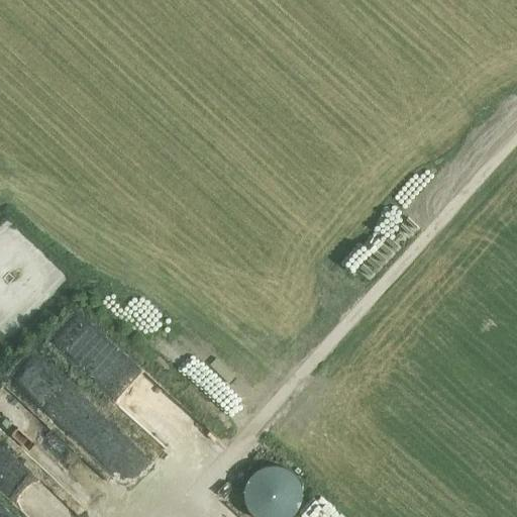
[(35,391),(107,475),(124,460),(80,408),(89,401),(61,369),(35,391)]
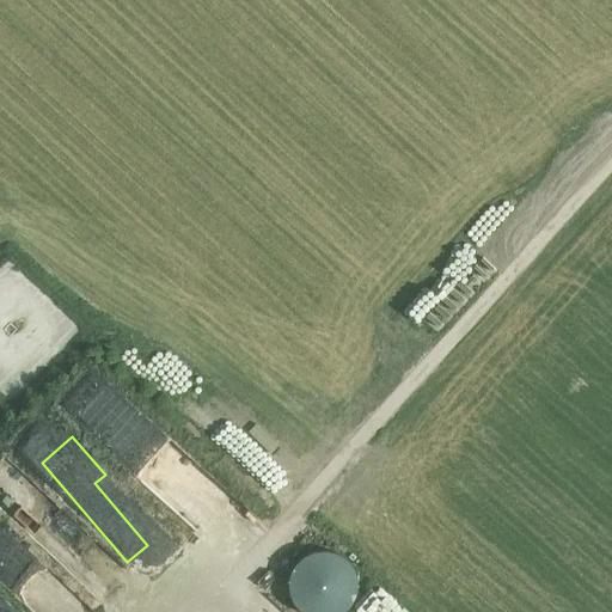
[(0,465),(0,499),(14,473),(0,465)]
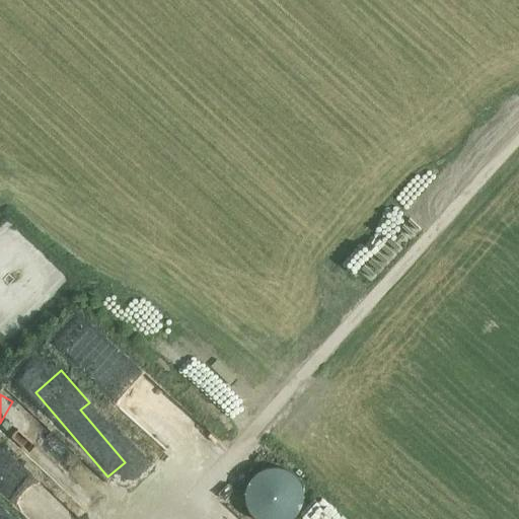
[(20,472),(0,447),(0,488),(1,489),(20,472)]
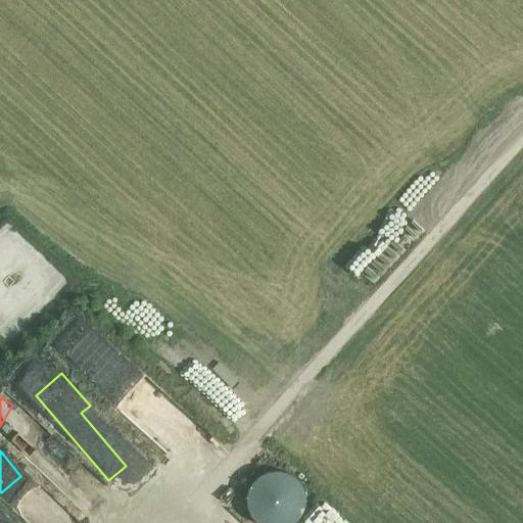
[(247,495),(247,498),(247,502),(248,505),(248,508),(250,511),(251,514),(252,516),(254,518),(257,521),(259,522),(292,522),(293,522),(296,520),(298,518),(300,516),(301,514),(303,511),(304,508),(305,505),(305,502),(305,498),(305,495),(305,492),(304,489),(303,487),(301,484),(300,481),(298,479),(296,477),(293,475),(291,474),(288,472),(285,471),(283,470),(280,470),(277,470),(274,470),(271,470),(268,471),(265,472),(262,474),(259,475),(257,477),(254,479),(253,481),(251,484),(250,487),(248,489),(248,492),(247,495)]
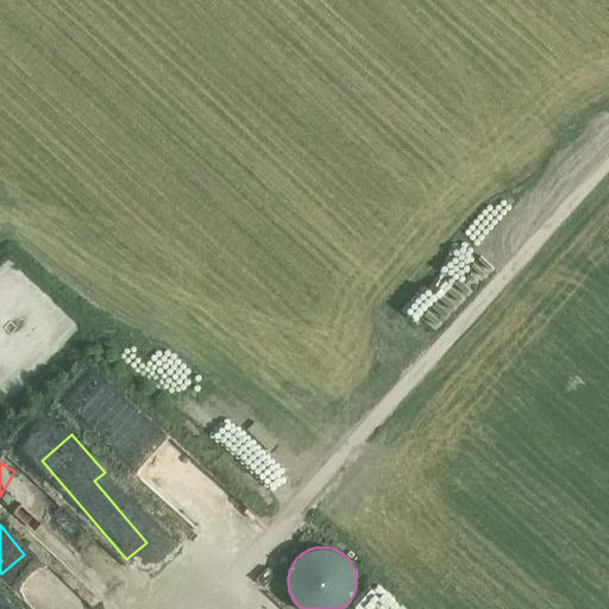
[(358,591),(343,608),(370,608),(375,606),(358,591)]
